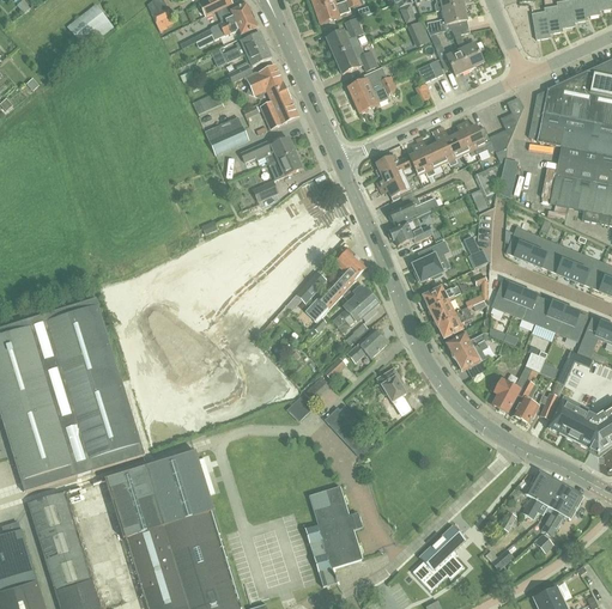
[(162,19),(171,14),(164,0),(151,0),(146,4),(156,23),(162,19)]
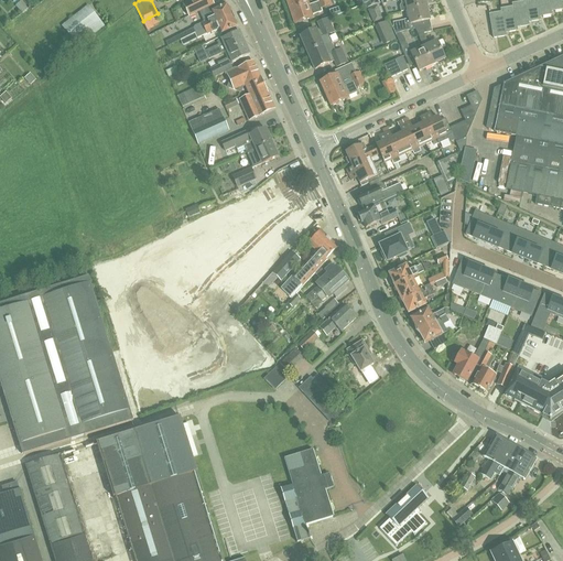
[(183,0),(188,12),(197,8),(208,3),(207,0),(183,0)]
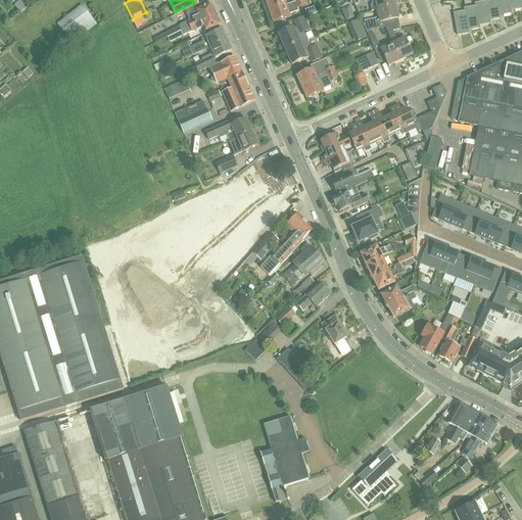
[(284,2),(283,0),(265,0),(269,8),(284,2)]
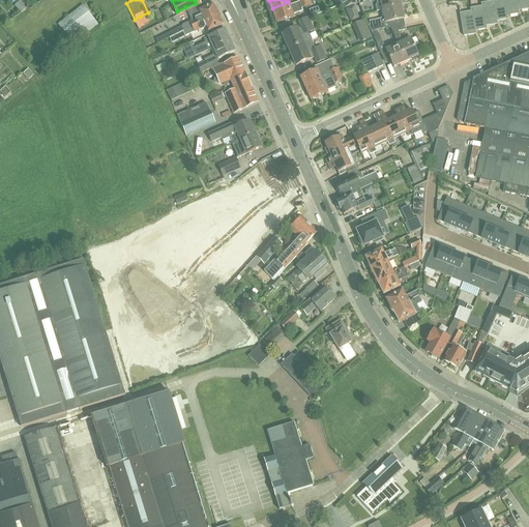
[(288,2),(272,8),(276,20),(292,15),(291,11),(301,8),(300,5),(311,2),(310,0),(295,0),(288,2)]
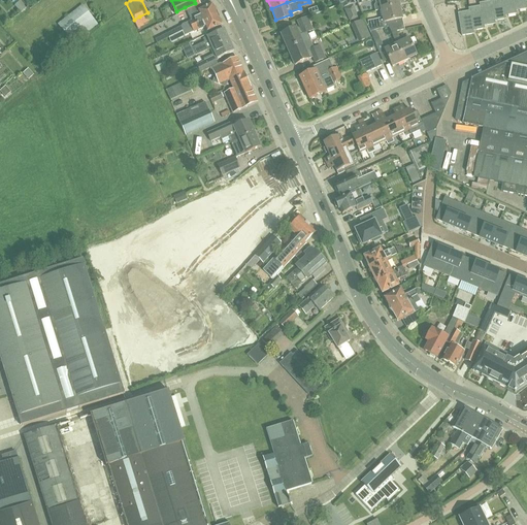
[(485,0),(479,1),(479,4),(480,4),(483,23),(494,22),(493,18),(493,19),(490,0),(485,0)]
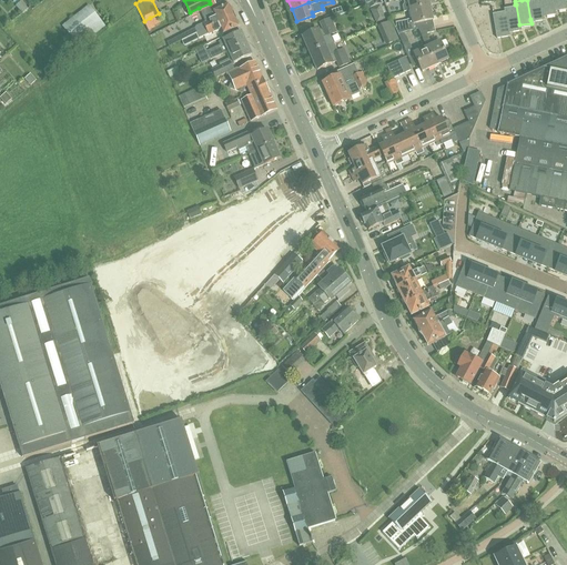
[(527,0),(530,20),(530,19),(543,18),(543,14),(540,0),(527,0)]
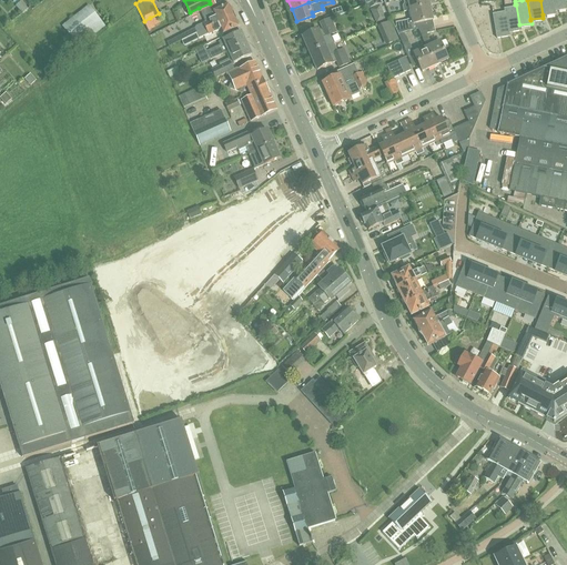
[(540,0),(543,14),(555,12),(554,9),(553,0),(540,0)]
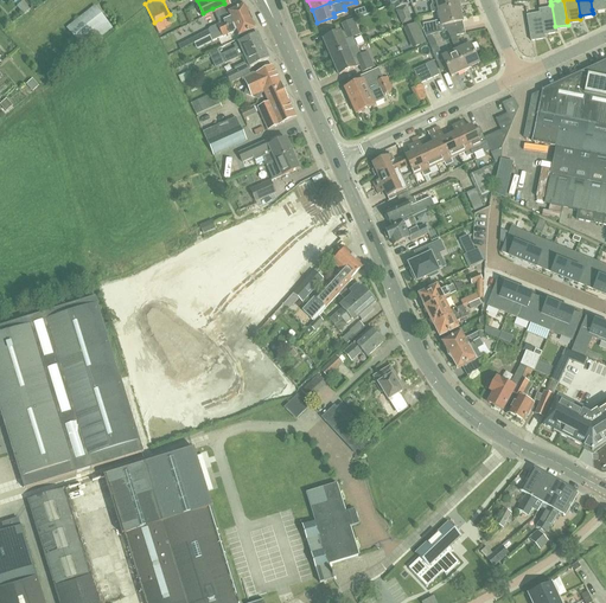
[(605,4),(604,0),(591,0),(592,10),(605,7),(605,4)]
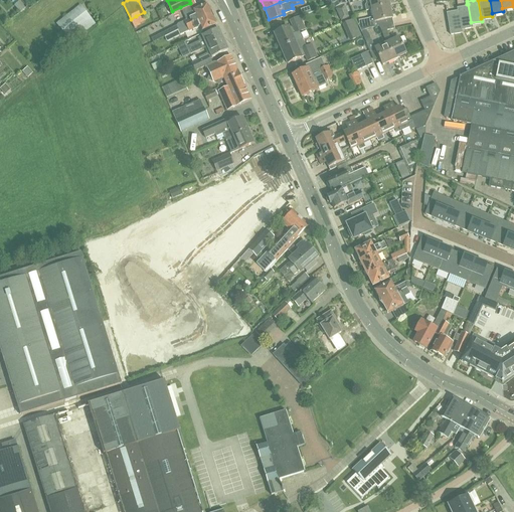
[(193,8),(191,8),(194,13),(177,21),(175,23),(177,27),(185,23),(211,11),(207,1),(193,8)]
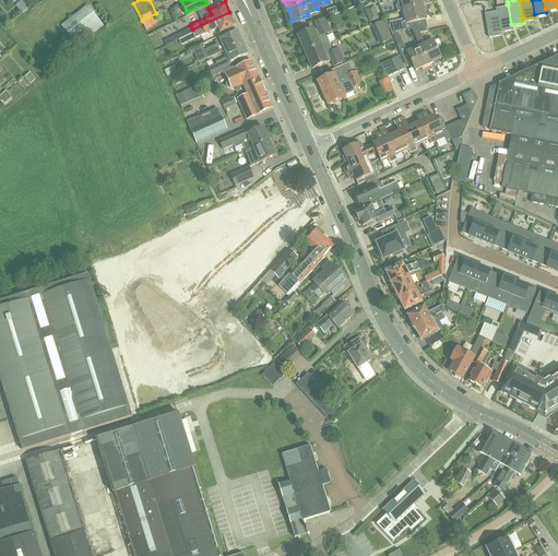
[(422,2),(403,7),(405,15),(400,16),(401,21),(388,24),(391,31),(396,28),(411,25),(427,22),(422,2)]
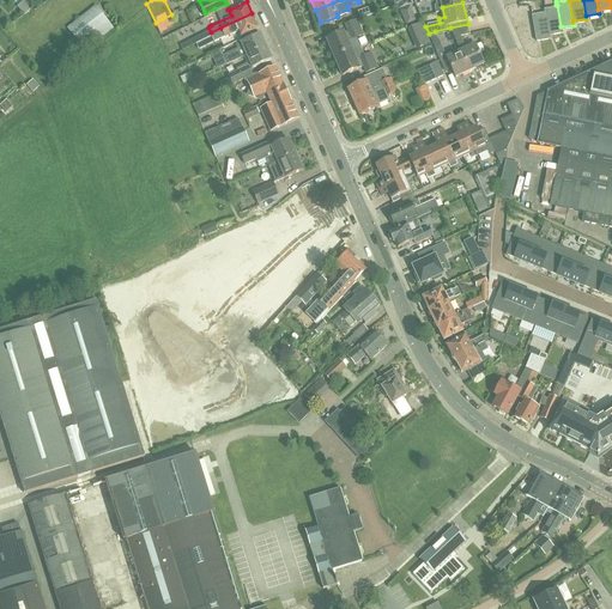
[(113,25),(95,4),(67,25),(84,48),(113,25)]
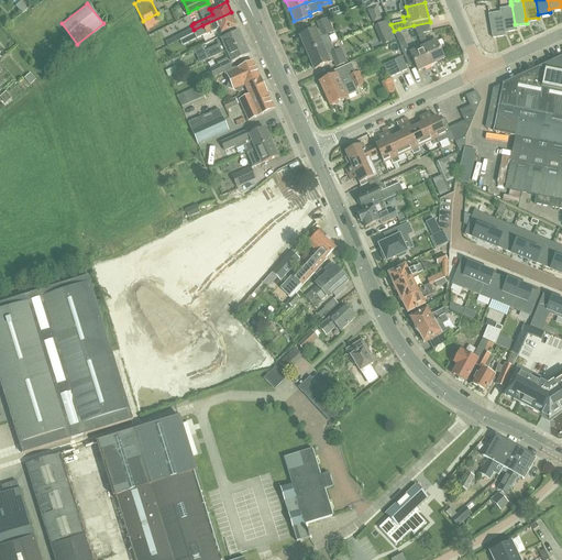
[(375,3),(366,8),(372,20),(382,15),(375,3)]
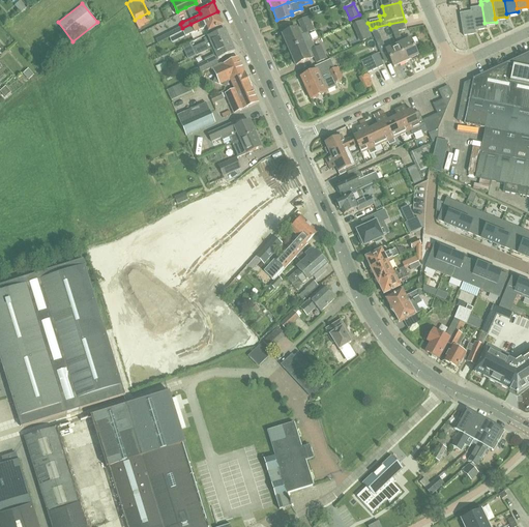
[(481,4),(480,4),(470,6),(470,8),(473,28),(474,28),(486,26),(485,23),(481,4)]
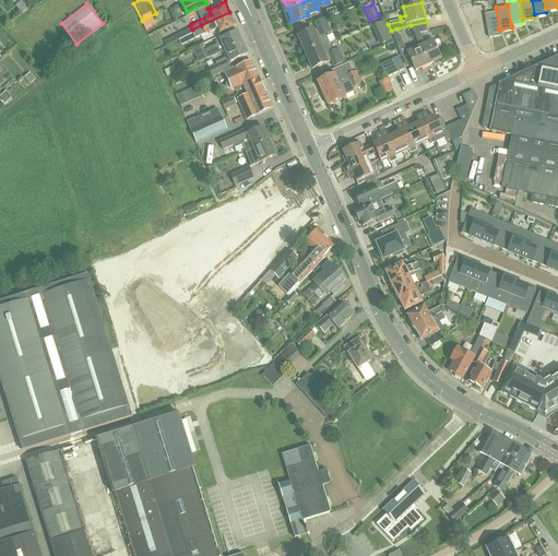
[(496,9),(484,11),(488,35),(500,33),(500,30),(499,30),(496,9)]
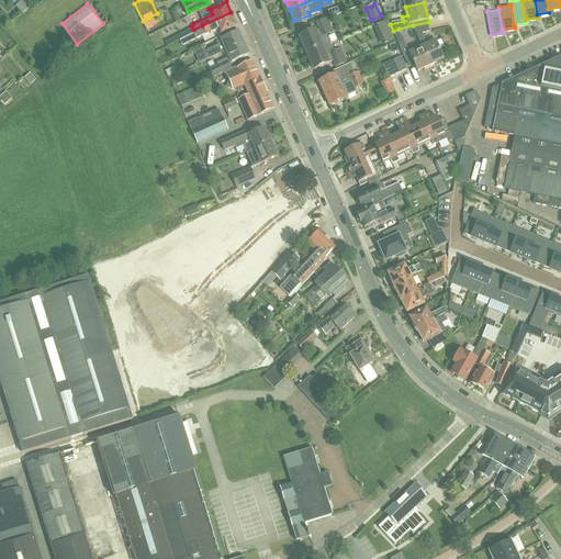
[(236,23),(231,12),(202,25),(193,30),(195,35),(216,25),(219,31),(236,23)]
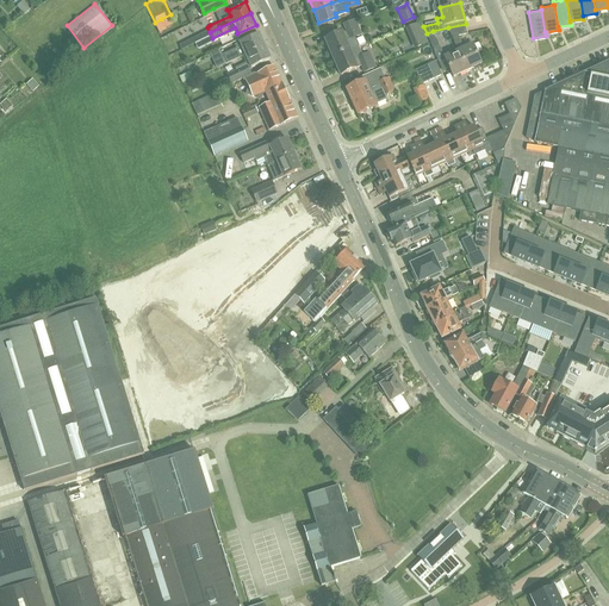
[(331,55),(349,48),(345,38),(361,31),(354,17),(343,22),(347,29),(342,31),(341,30),(324,37),(331,55)]
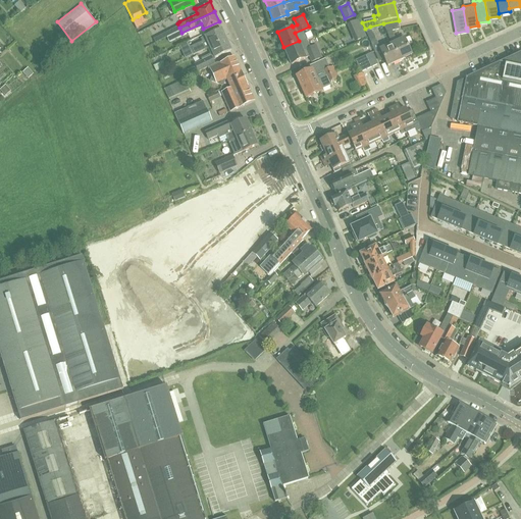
[(399,20),(383,23),(386,29),(392,28),(400,26),(399,20)]
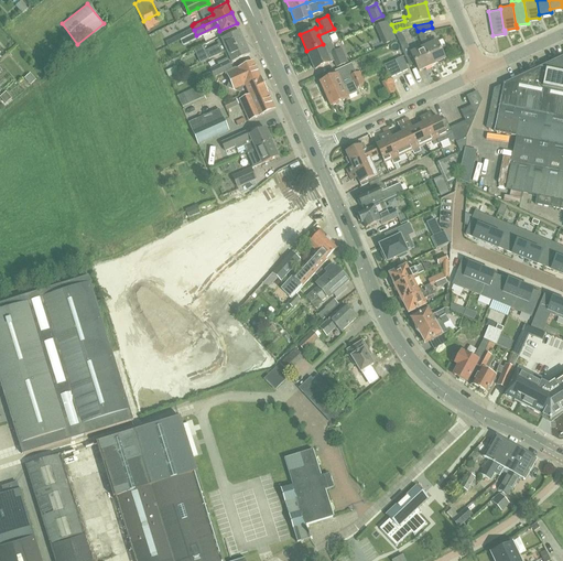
[(225,49),(244,40),(238,28),(220,36),(216,39),(217,42),(204,47),(208,56),(225,49)]
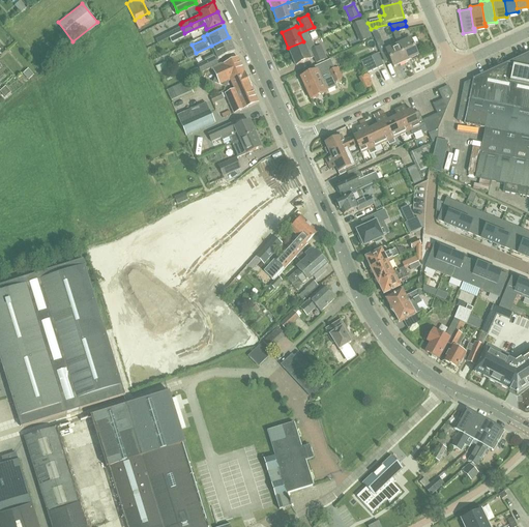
[(376,27),(371,29),(381,50),(385,48),(393,64),(405,58),(398,41),(385,47),(376,27)]
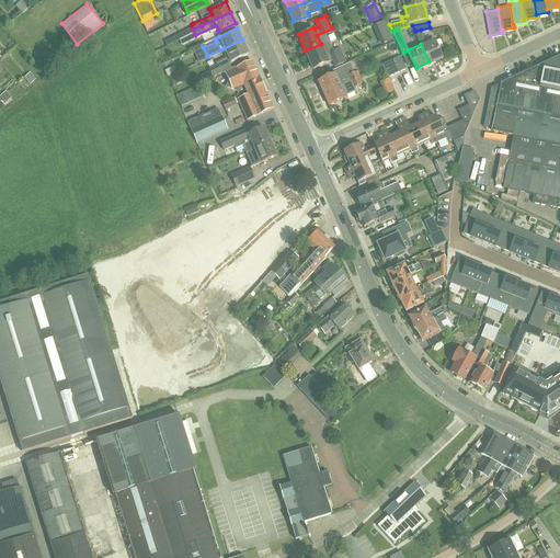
[(421,44),(429,61),(442,56),(434,37),(426,42),(424,37),(419,40),(421,44)]
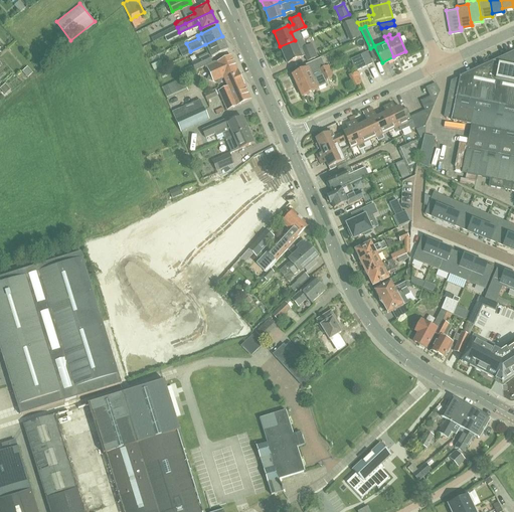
[(222,36),(205,44),(208,50),(197,55),(198,57),(190,60),(191,63),(184,66),(187,72),(194,68),(205,63),(211,60),(209,55),(210,54),(210,55),(227,47),(222,36)]
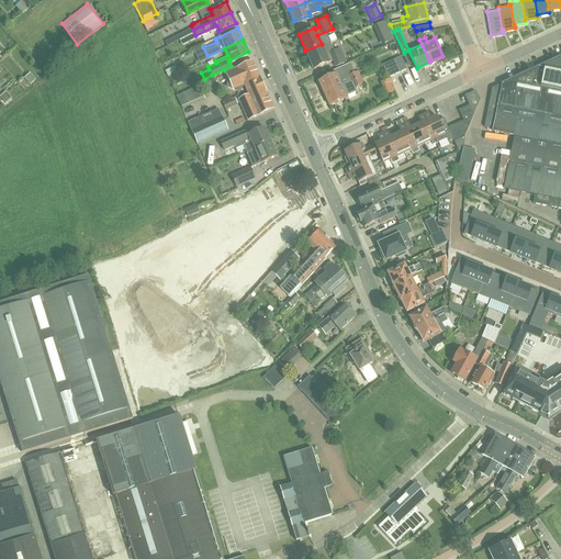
[(325,52),(322,44),(305,51),(312,66),(328,59),(327,59),(332,57),(335,64),(345,58),(339,46),(325,52)]
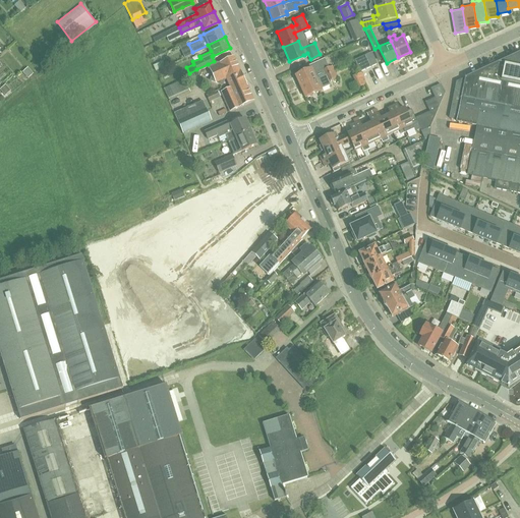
[(519,49),(479,68),(478,73),(475,72),(470,96),(480,98),(519,106),(519,49)]
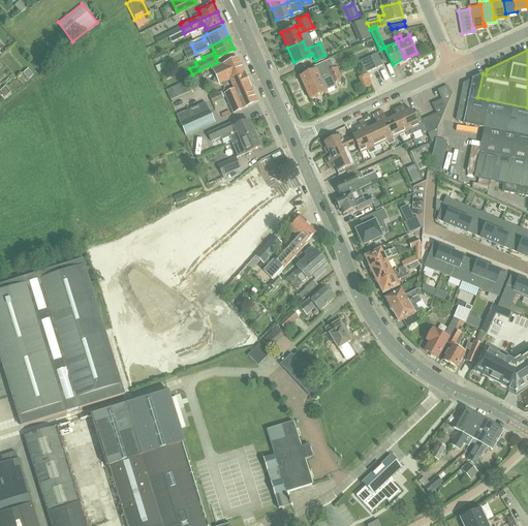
[(371,53),(377,64),(382,62),(377,51),(371,53)]
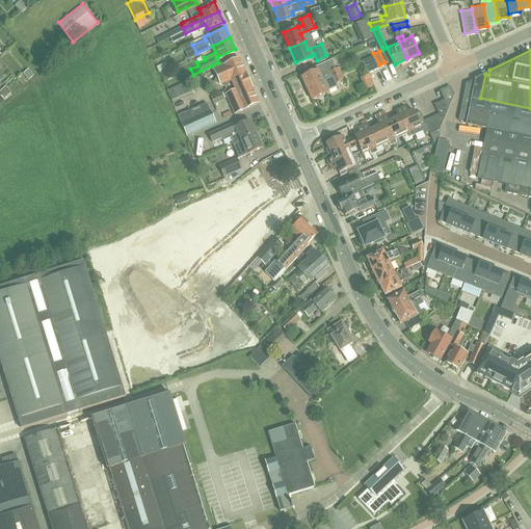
[(379,64),(373,53),(362,58),(367,71),(379,64)]
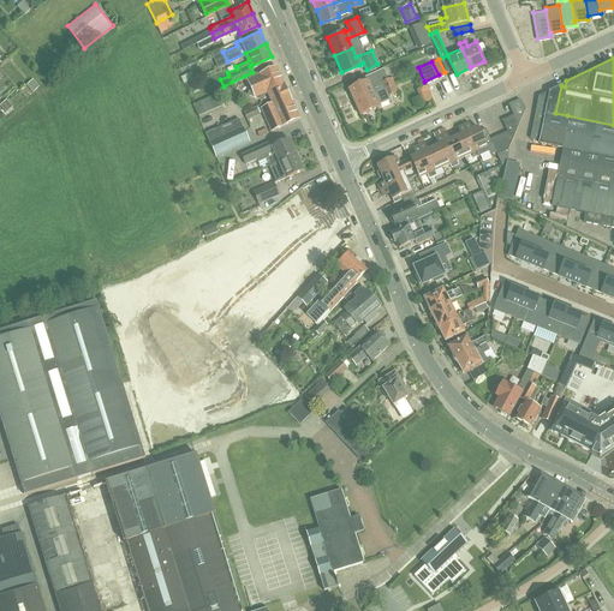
[(252,72),(245,76),(250,85),(248,91),(261,97),(263,90),(267,89),(282,82),(275,65),(258,72),(256,73),(255,71),(252,72)]
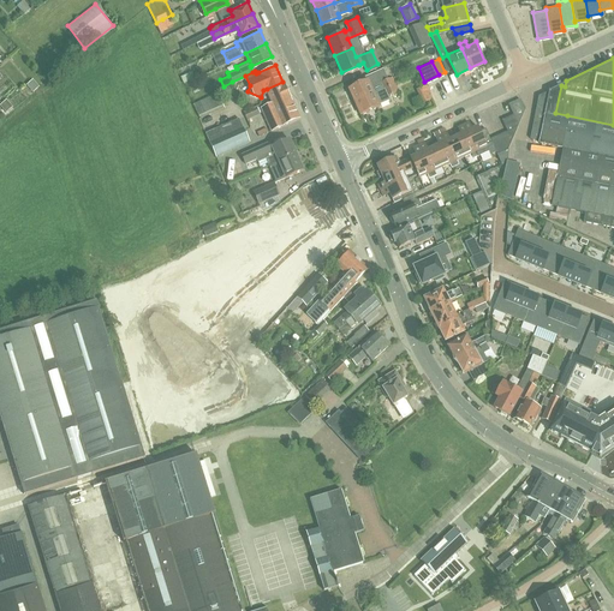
[(355,100),(371,91),(369,85),(371,84),(374,79),(386,73),(382,66),(363,73),(365,78),(349,87),(355,100)]
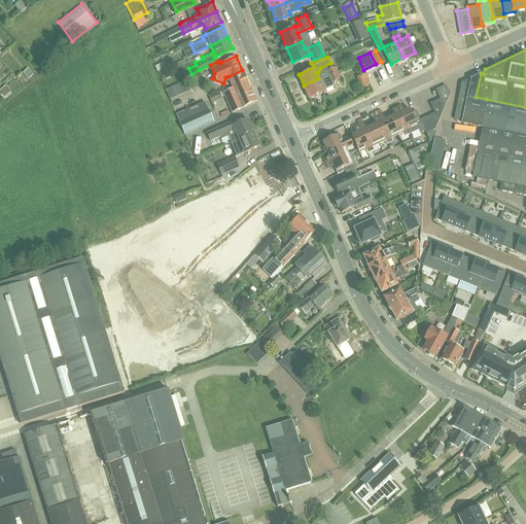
[(328,74),(339,70),(336,64),(325,68),(328,74)]
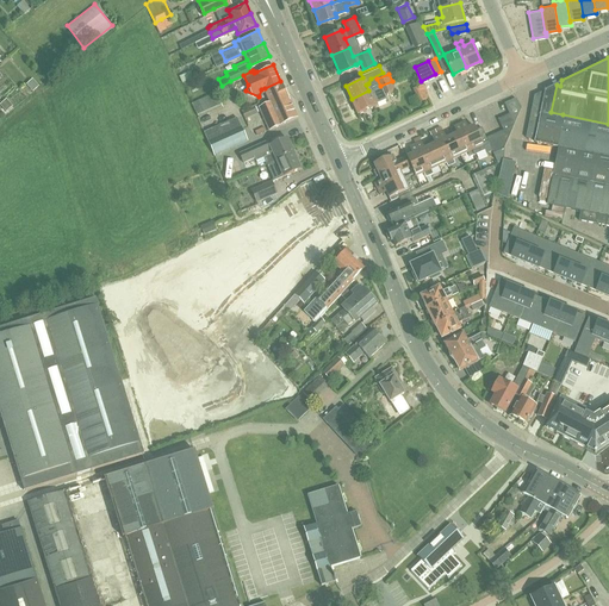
[(560,86),(561,80),(533,93),(524,136),(534,137),(533,139),(557,144),(563,114),(551,112),(557,85),(560,86)]
